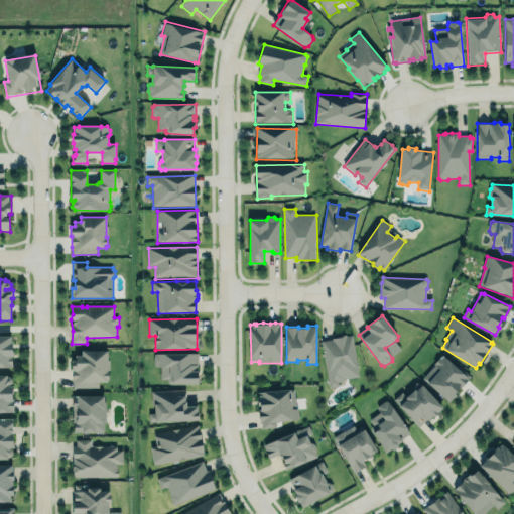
[(322,341),(333,340),(333,338),(343,337),(343,335),(347,334),(347,336),(352,335),(359,376),(345,379),(342,381),(338,382),(339,385),(330,387),(322,341)]
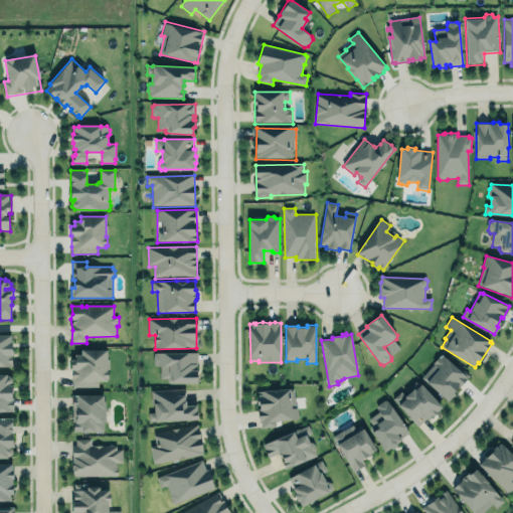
[(0,367),(13,368),(13,337),(0,336),(0,367)]
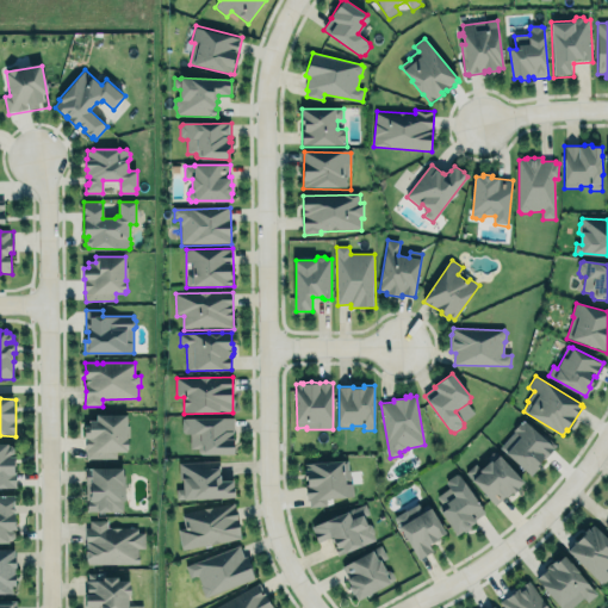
[(85,427),(90,427),(90,421),(97,421),(97,415),(126,415),(128,439),(129,450),(128,450),(128,452),(117,452),(117,459),(87,459),(87,453),(86,453),(86,439),(85,438),(85,427)]
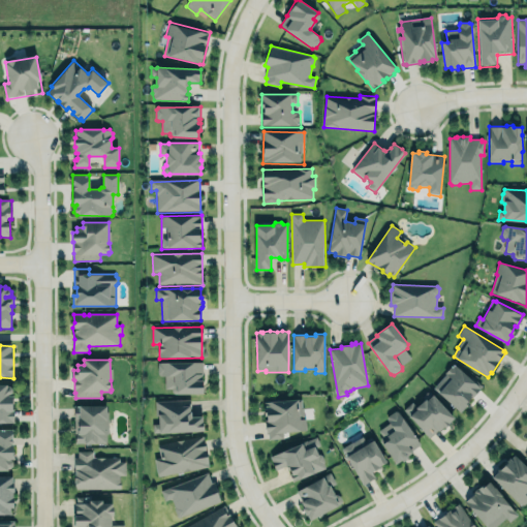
[(461,413),(432,389),(454,362),(485,385),(461,413)]
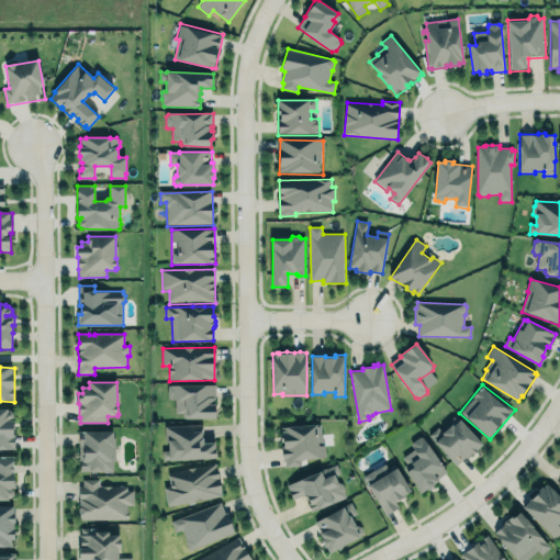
[(170,385),(215,385),(215,420),(187,420),(182,416),(182,414),(176,414),(176,400),(170,400),(168,398),(168,388),(170,385)]
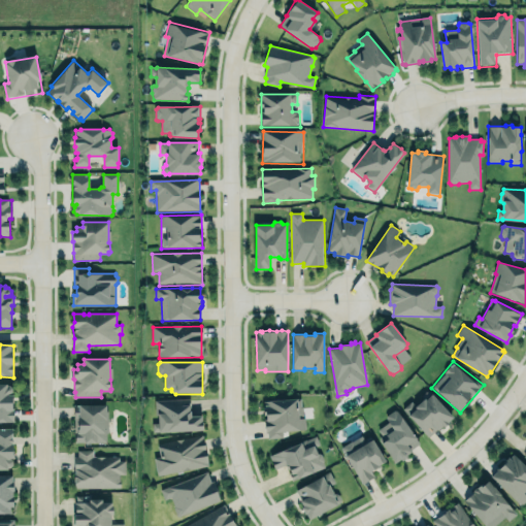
[(0,384),(0,422),(13,422),(14,408),(12,408),(12,398),(13,398),(13,395),(10,395),(12,393),(12,388),(9,386),(7,386),(7,384),(0,384)]
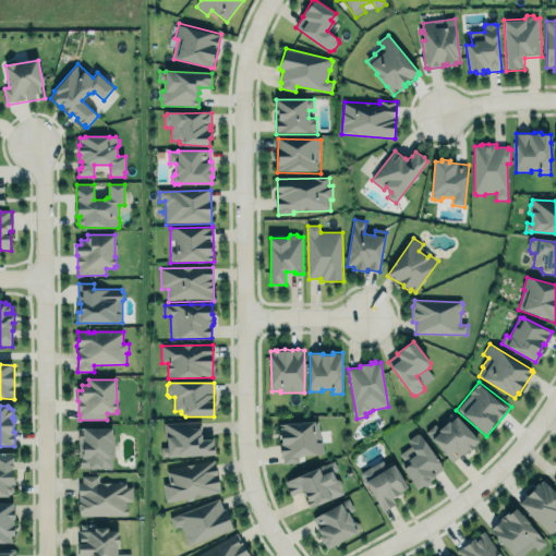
[(480,442),(473,447),(474,447),(470,451),(468,450),(454,462),(426,433),(435,425),(439,430),(447,423),(447,418),(451,414),(456,414),(480,442)]
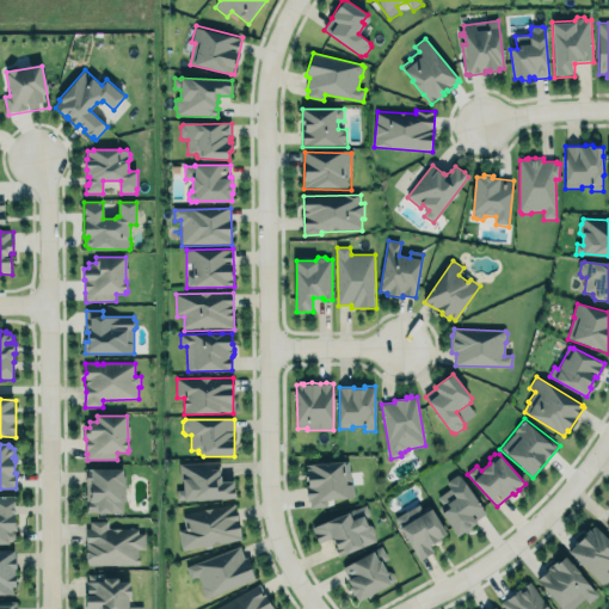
[(311,509),(328,508),(328,499),(355,498),(354,485),(352,485),(351,472),(350,472),(349,462),(345,462),(344,461),(306,465),(307,471),(305,471),(306,480),(308,480),(309,486),(307,486),(308,502),(311,502),(311,509)]
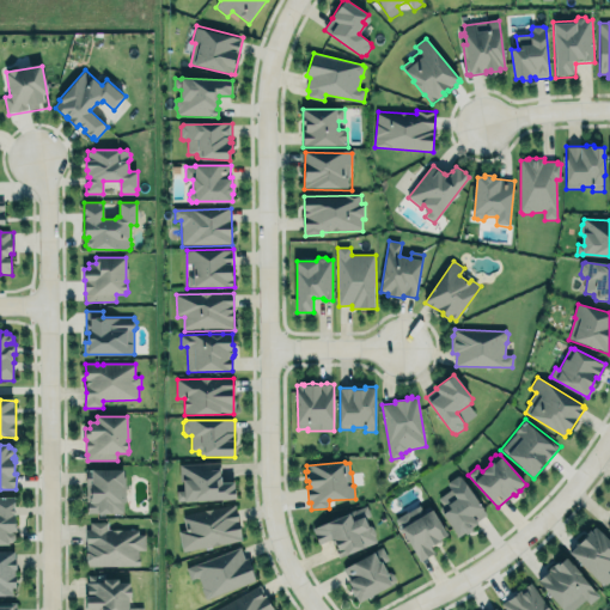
[(181,465),(220,463),(221,482),(235,481),(235,499),(178,502),(177,492),(184,492),(183,482),(182,482),(181,465)]
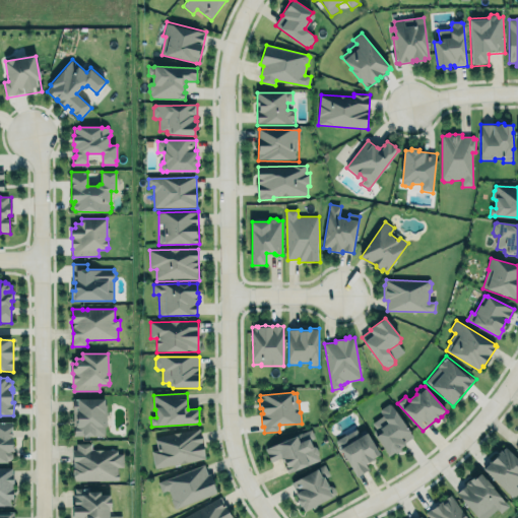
[(107,400),(74,400),(74,438),(107,437),(107,400)]
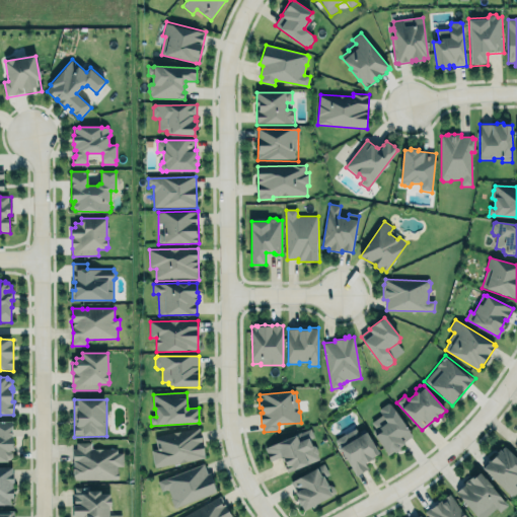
[(387,404),(380,410),(380,413),(382,416),(372,423),(376,429),(374,430),(374,435),(387,454),(394,450),(395,451),(399,449),(397,447),(413,437),(390,404),(387,404)]
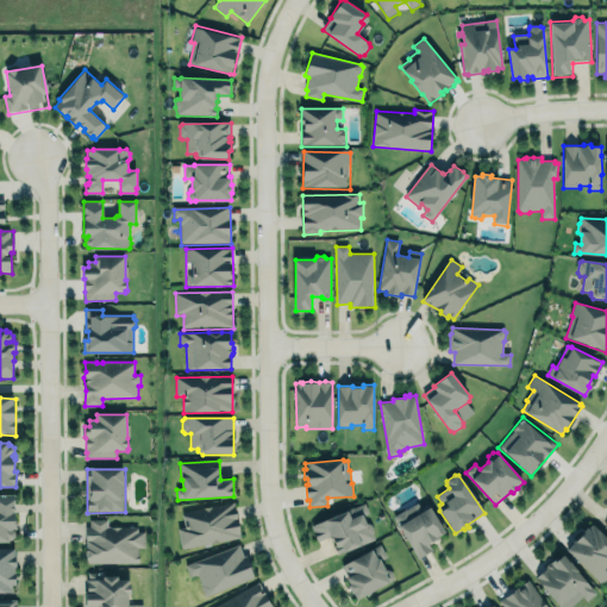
[(0,494),(16,494),(16,506),(14,506),(14,508),(16,524),(17,524),(17,529),(12,530),(16,532),(16,537),(12,540),(10,540),(10,543),(0,543),(0,494)]
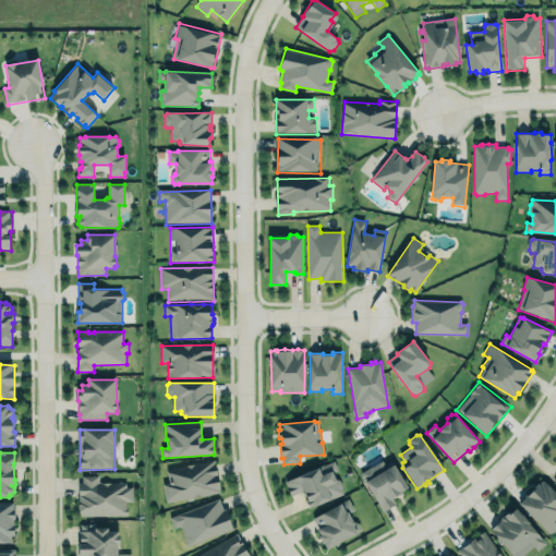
[(361,474),(362,473),(383,460),(387,468),(395,463),(408,487),(407,487),(408,488),(403,492),(403,494),(402,496),(401,497),(400,497),(398,497),(397,496),(394,498),(397,505),(384,512),(361,474)]
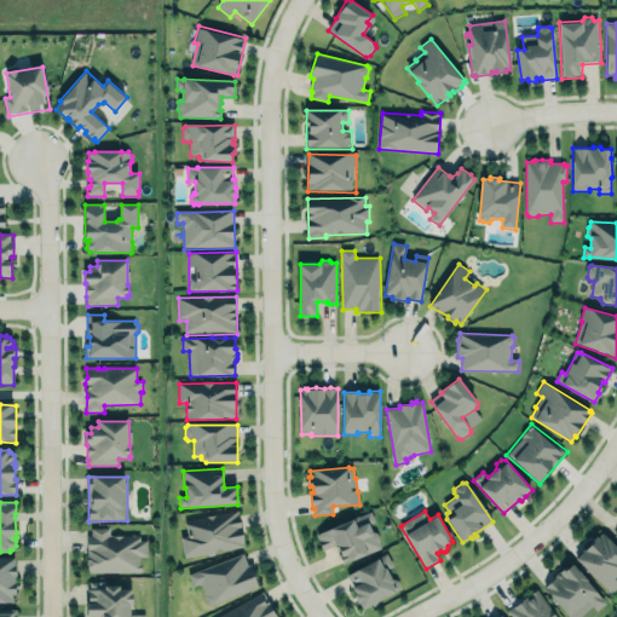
[(247,549),(240,512),(186,523),(189,537),(182,538),(185,560),(247,549)]
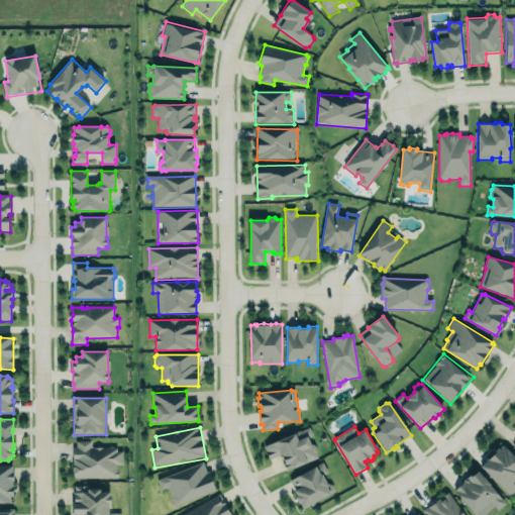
[(270,461),(282,456),(287,471),(319,460),(312,438),(314,438),(311,430),(265,445),(270,461)]
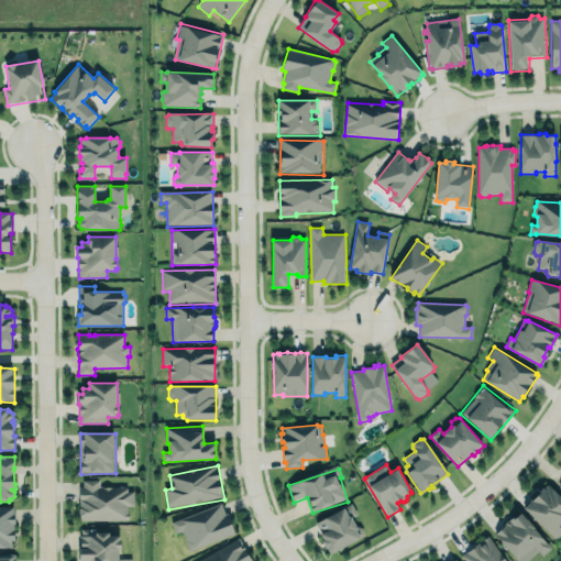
[(130,521),(129,507),(134,507),(134,488),(100,490),(100,482),(80,482),(81,523),(130,521)]
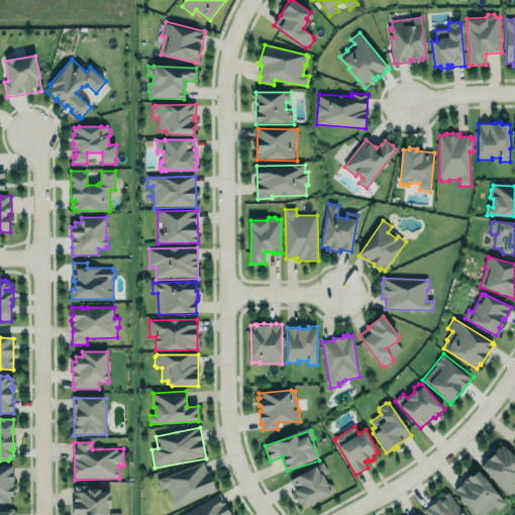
[(480,466),(503,443),(514,455),(514,496),(512,499),(480,466)]
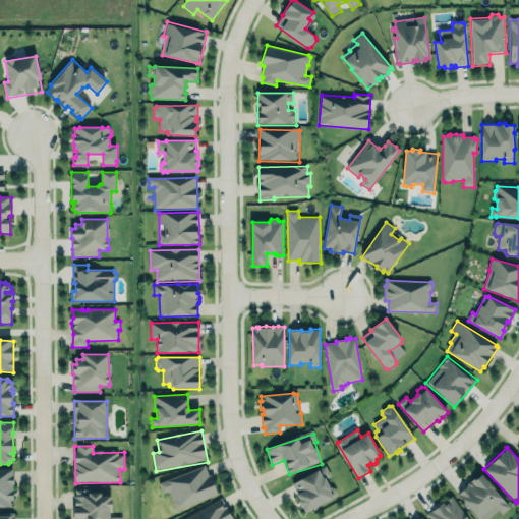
[(205,466),(209,476),(212,475),(219,495),(176,511),(169,493),(163,495),(158,484),(205,466)]
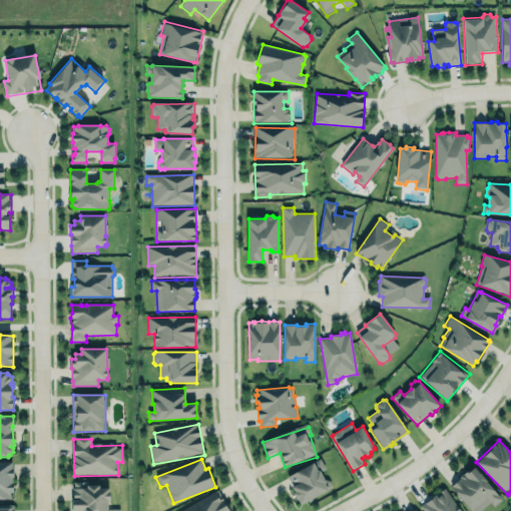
[(288,477),(314,463),(321,460),(326,469),(321,472),(325,481),(330,481),(332,486),(332,489),(302,505),(299,499),(297,500),(293,493),(295,492),(292,486),(293,486),(288,477)]
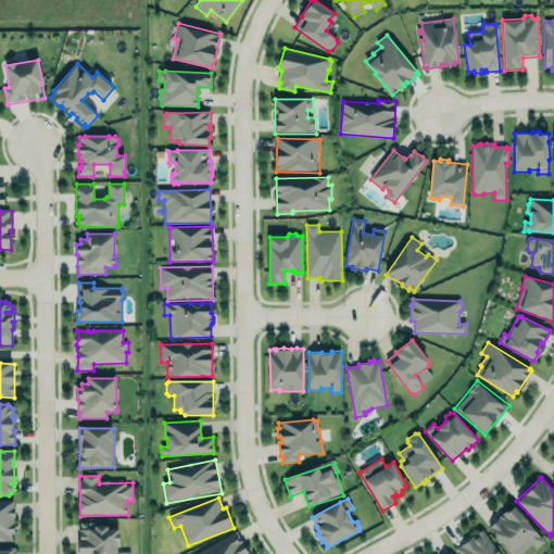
[(0,502),(0,541),(11,541),(11,533),(14,533),(14,524),(13,524),(13,518),(14,518),(14,508),(13,508),(13,502),(0,502)]
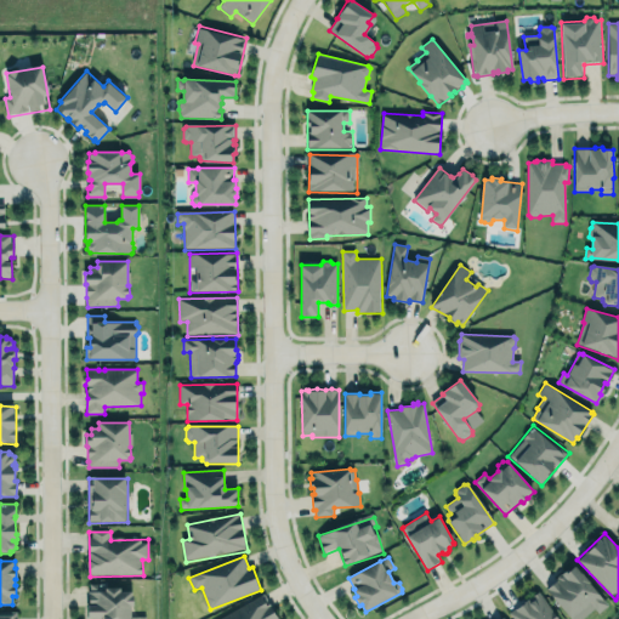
[(546,590),(569,618),(589,618),(607,603),(575,566),(546,590)]
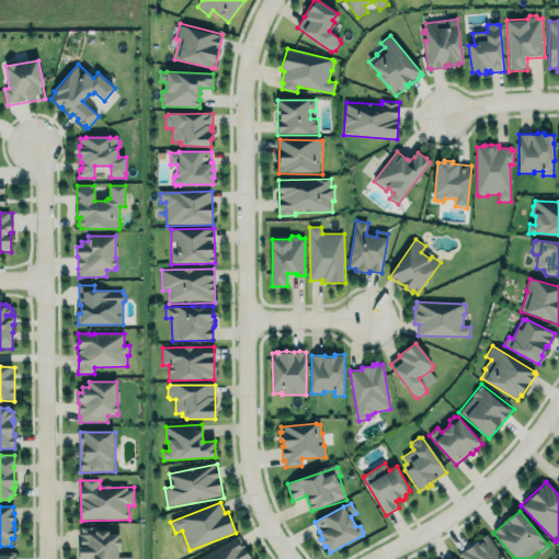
[(118,558),(120,532),(80,532),(79,558),(118,558)]
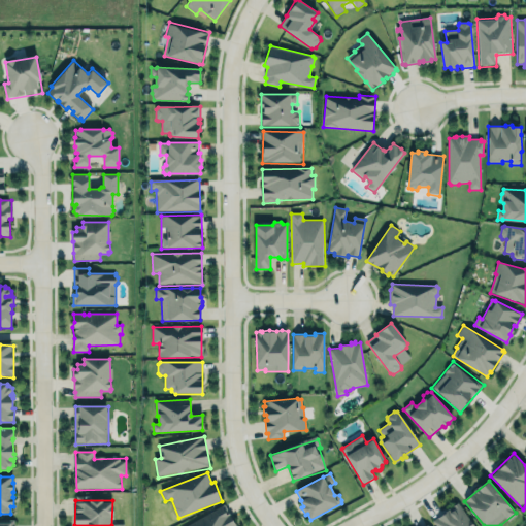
[(436,525),(433,521),(447,513),(446,512),(459,502),(474,525),(436,525)]
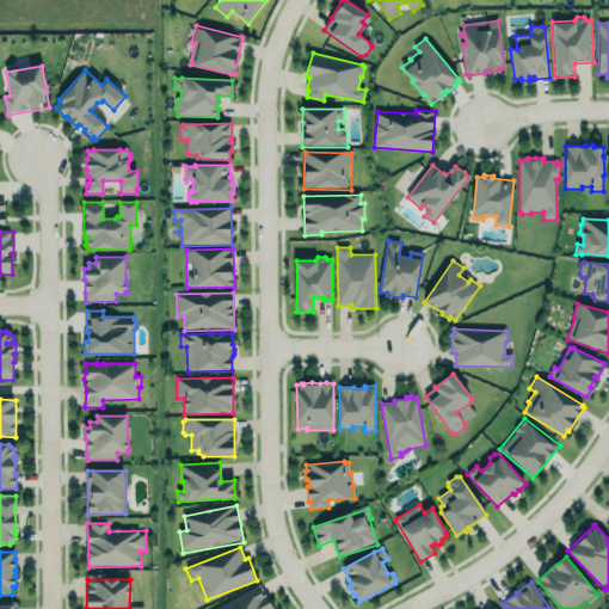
[(272,608),(263,588),(217,608),(272,608)]
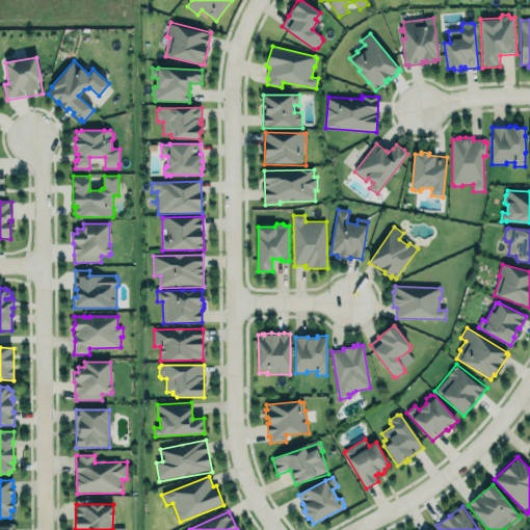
All buildings are outlined.
